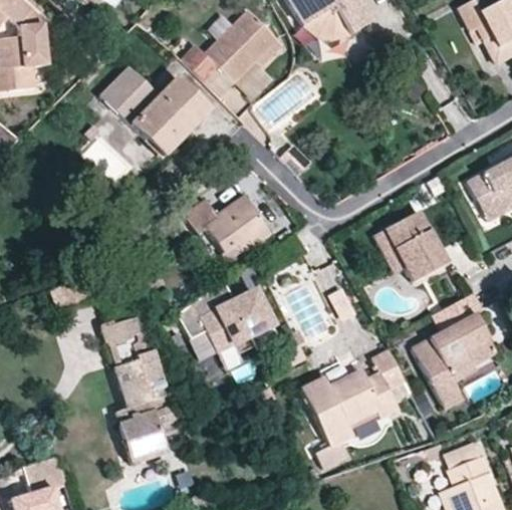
[(37,87),(34,66),(48,65),(43,22),(39,22),(33,23),(24,15),(33,8),(24,0),(0,0),(0,22),(6,16),(17,26),(18,35),(0,36),(0,67),(4,67),(7,90),(37,87)]
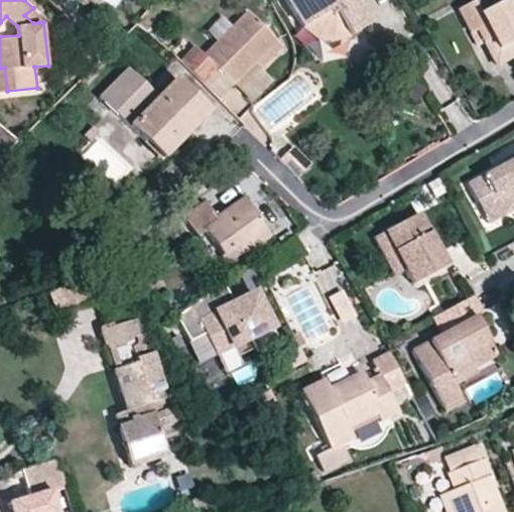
[(288,0),(304,25),(334,6),(351,34),(374,20),(361,0),(288,0)]
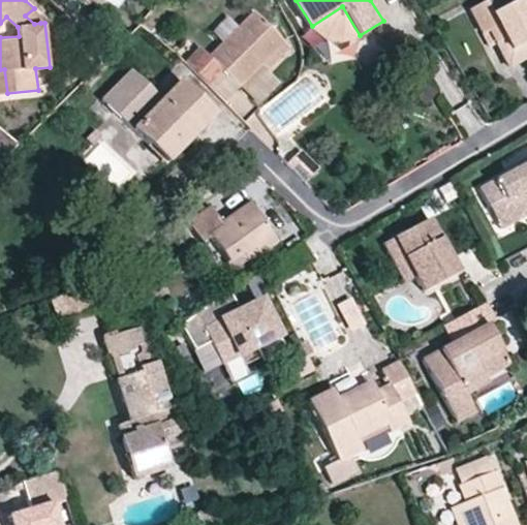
[(506,36),(513,48),(526,39),(526,0),(514,0),(495,10),(489,0),(484,0),(471,7),(491,44),(506,36)]
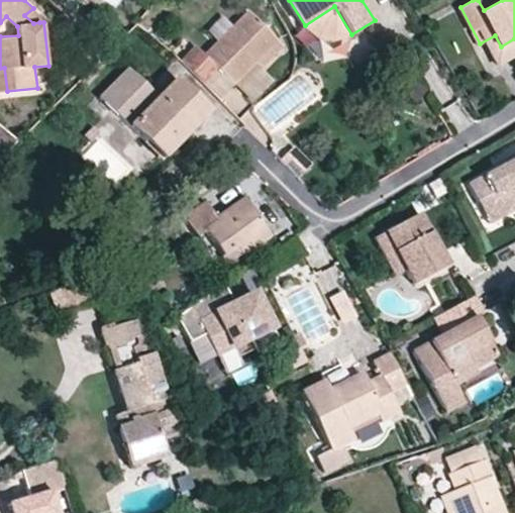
[(351,34),(334,6),(305,25),(318,37),(335,40),(351,34)]
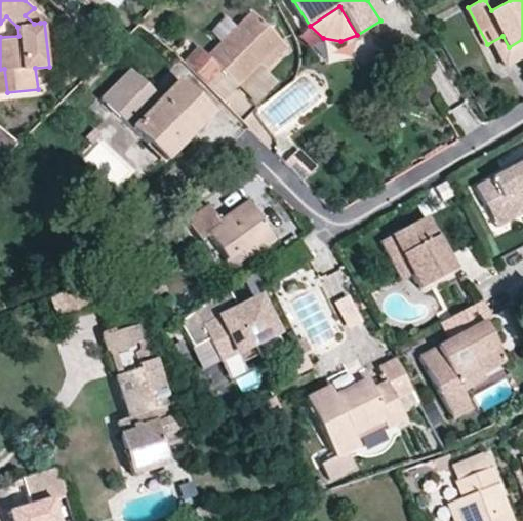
[(40,23),(44,17),(34,8),(25,15),(34,24),(40,23)]
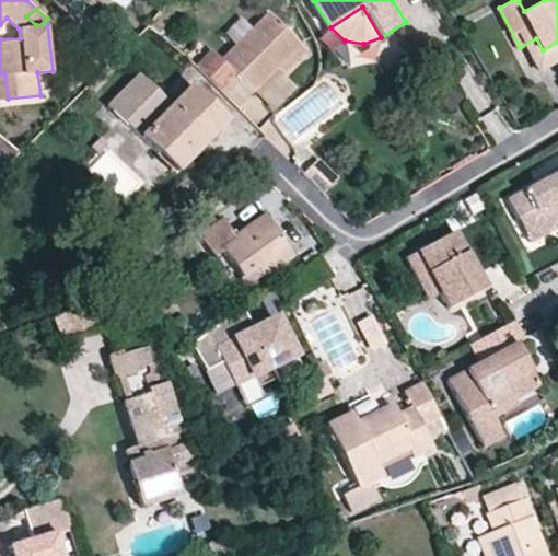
[(242,72),(257,88),(258,85),(278,65),(301,39),(268,10),(225,53),(220,47),(200,67),(225,91),(242,72)]
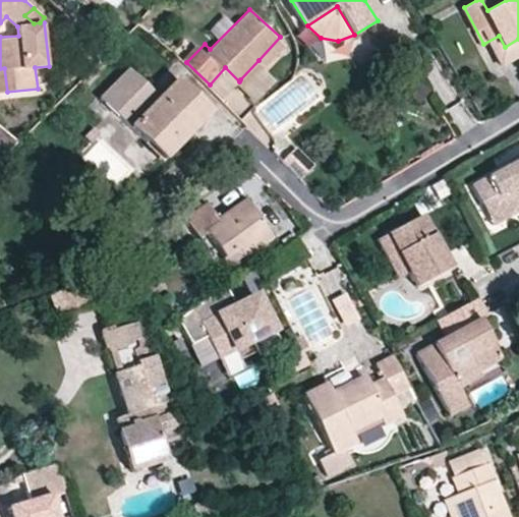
[(258,60),(266,66),(288,44),(280,37),(258,60)]
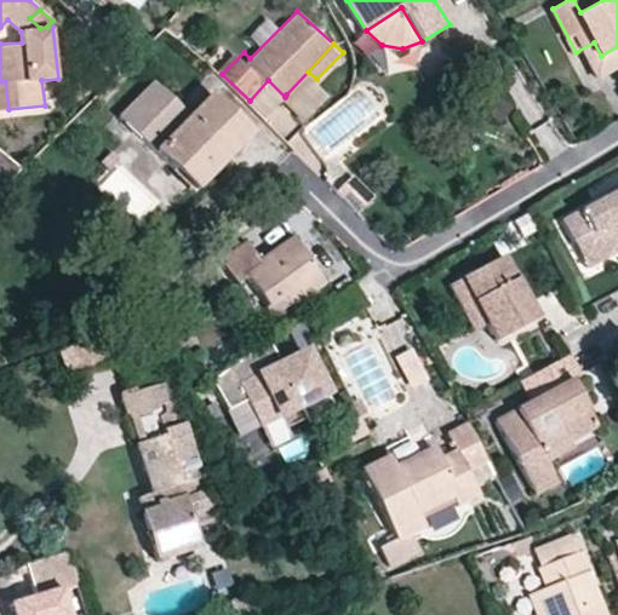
[(308,72),(286,95),(309,116),(331,93),(316,79),(308,72)]
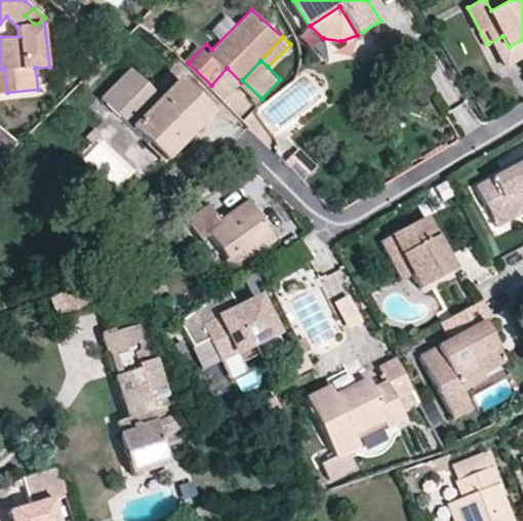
[(215,110),(180,77),(163,95),(132,67),(102,96),(149,142),(159,132),(176,150),(215,110)]
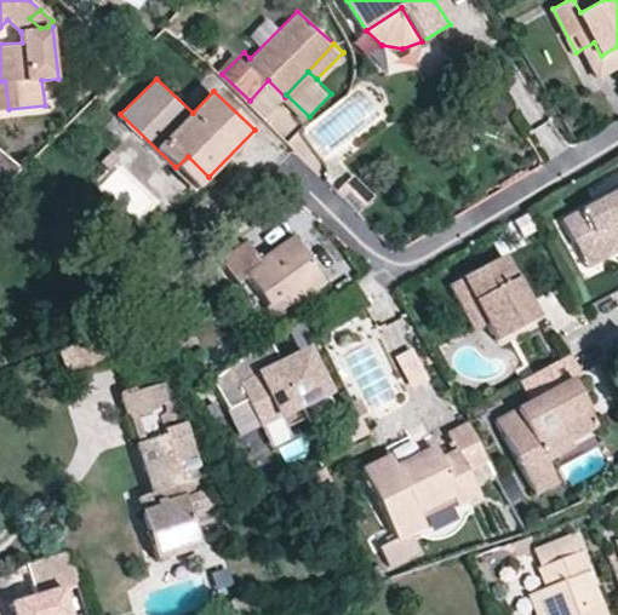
[(268,80),(250,101),(265,118),(285,97),(268,80)]
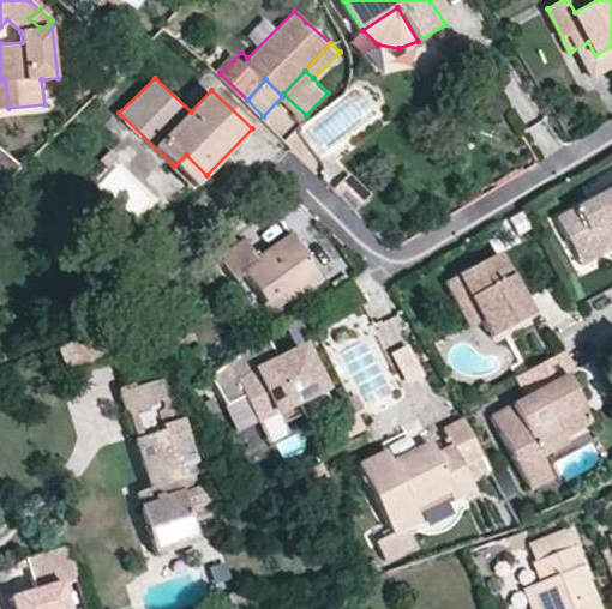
[(112,146),(101,158),(109,166),(120,155),(112,146)]
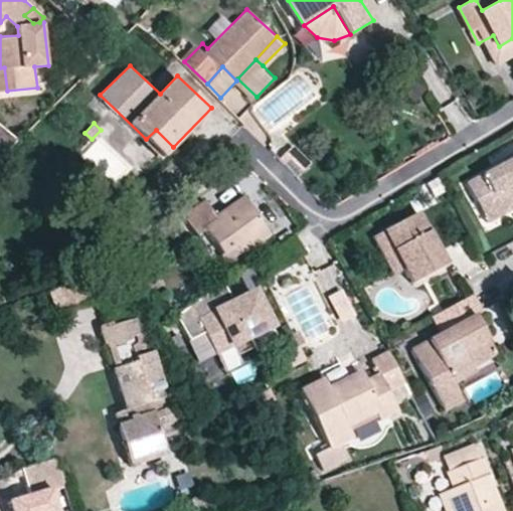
[(156,130),(146,139),(164,157),(173,147),(156,130)]
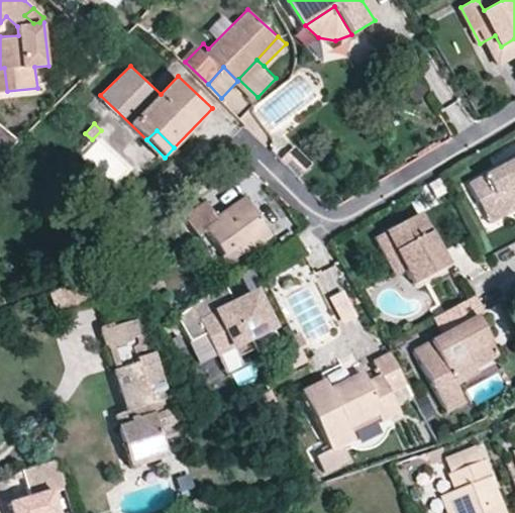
[(281,157),(299,176),(314,162),(296,143),(281,157)]
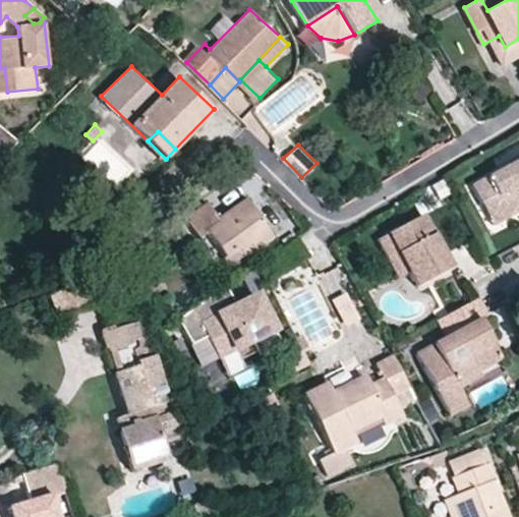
[(518,157),(473,182),(482,202),(497,194),(507,212),(518,205),(518,157)]
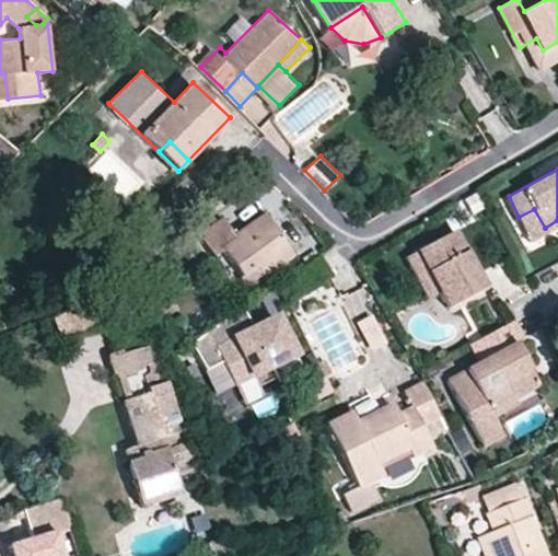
[(557,220),(545,228),(534,209),(519,217),(532,240),(557,226),(557,220)]
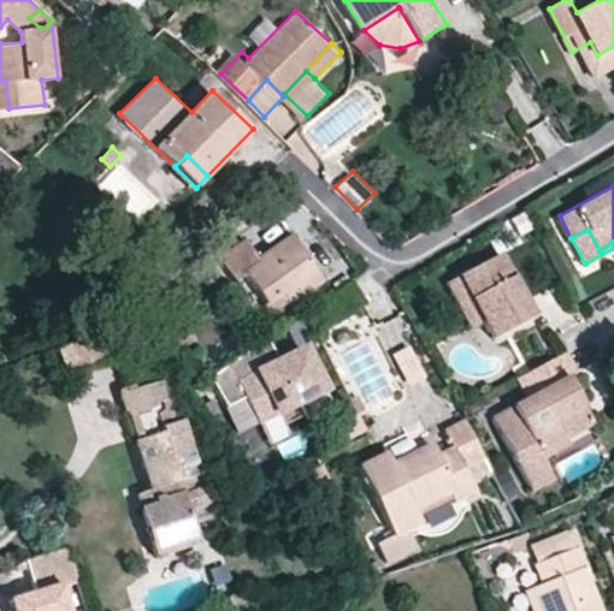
[(324,278),(294,232),(260,257),(244,236),(219,254),(237,280),(248,273),(267,301),(282,291),(290,301),(324,278)]
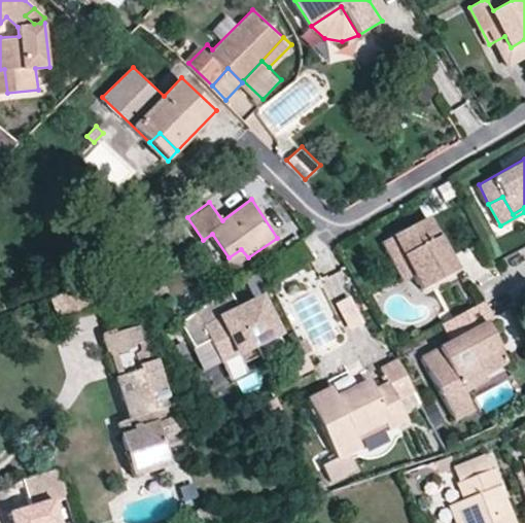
[(422,288),(460,268),(431,214),(394,236),(415,274),(422,288)]
